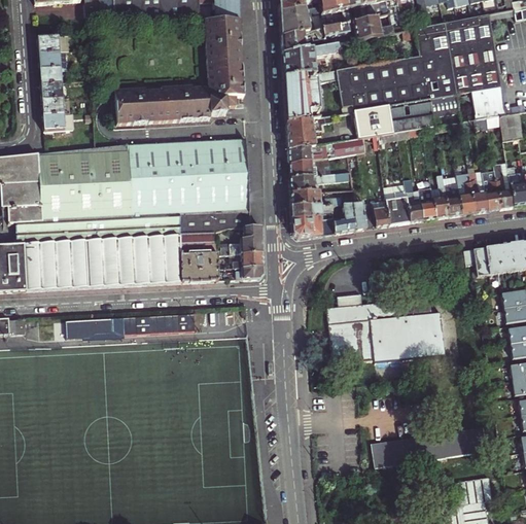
[(85,0),(88,15),(91,15),(101,16),(99,0),(85,0)]
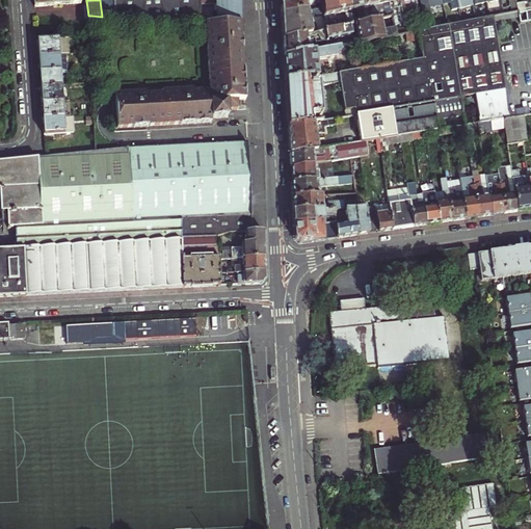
[(116,17),(114,0),(100,0),(102,17),(116,17)]
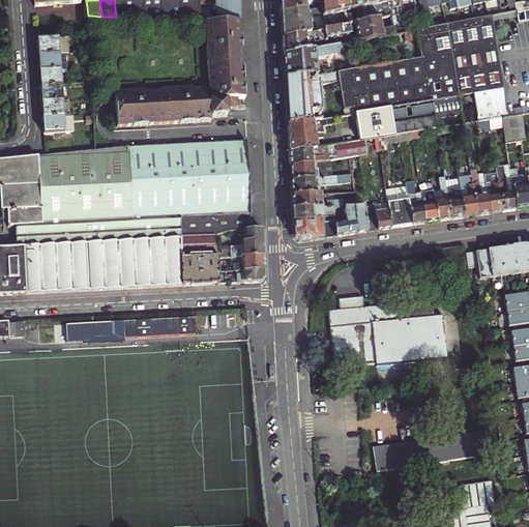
[(114,0),(116,17),(202,19),(201,6),(203,6),(202,0),(114,0)]
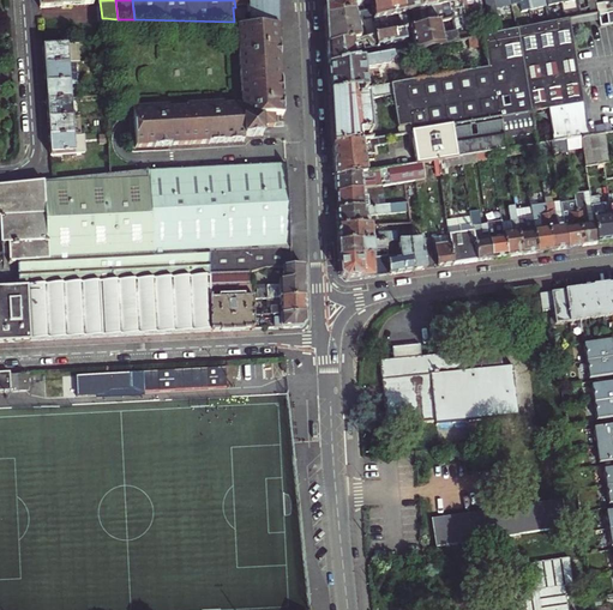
[(250,0),(251,6),(252,22),(280,22),(278,2),(278,0),(250,0)]
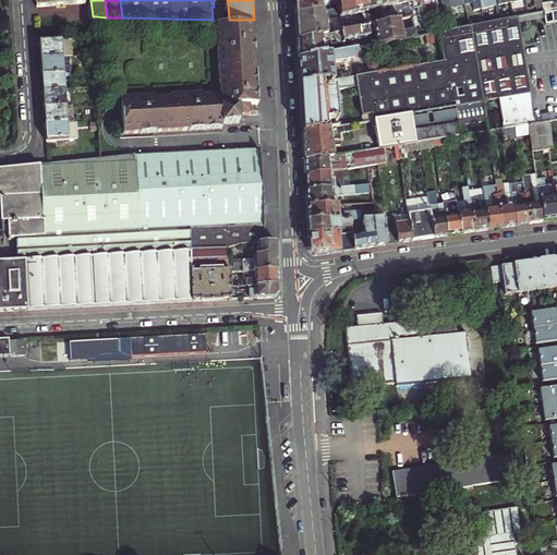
[(297,11),(297,14),(323,9),(322,2),(334,0),(335,5),(339,4),(338,0),(299,0),(295,4),(297,11)]
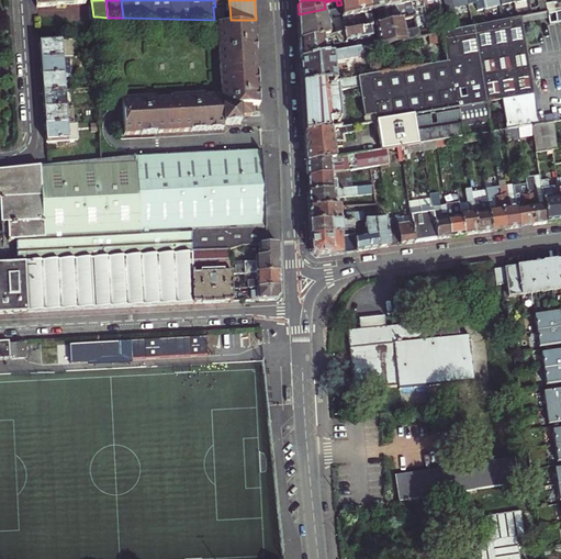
[(361,26),(358,12),(356,0),(340,0),(341,4),(343,11),(347,11),(347,14),(354,13),(357,28),(361,26)]
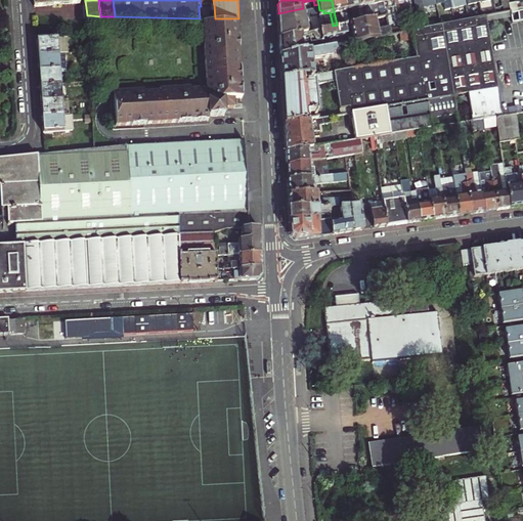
[(349,22),(345,0),(332,0),(334,11),(341,9),(344,23),(346,23),(349,22)]
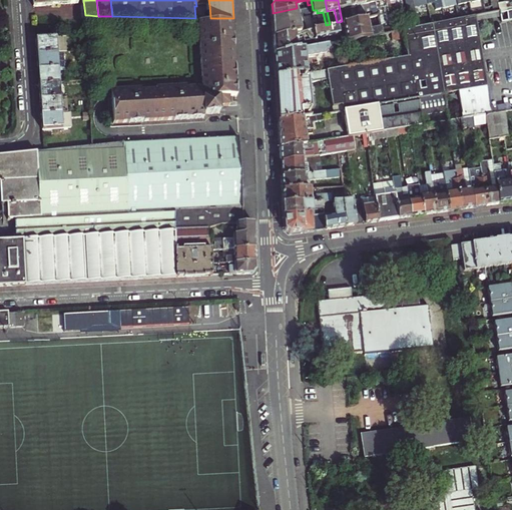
[(338,0),(342,21),(349,20),(346,7),(352,5),(351,0),(338,0)]
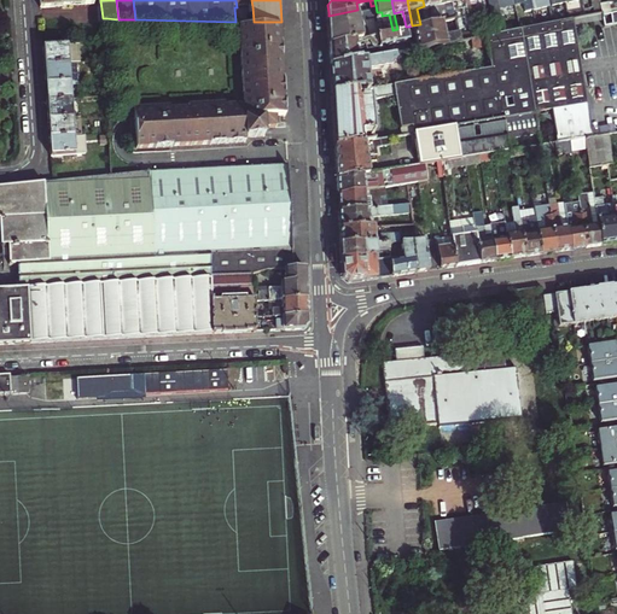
[(423,0),(424,6),(432,5),(435,21),(442,19),(437,0),(423,0)]
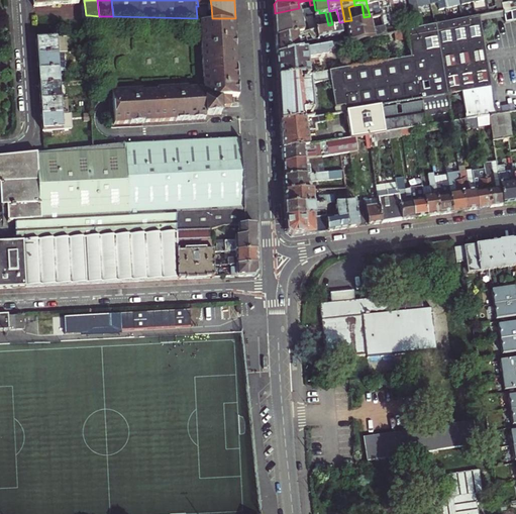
[(366,0),(370,16),(378,14),(377,12),(375,13),(373,1),(380,0),(366,0)]
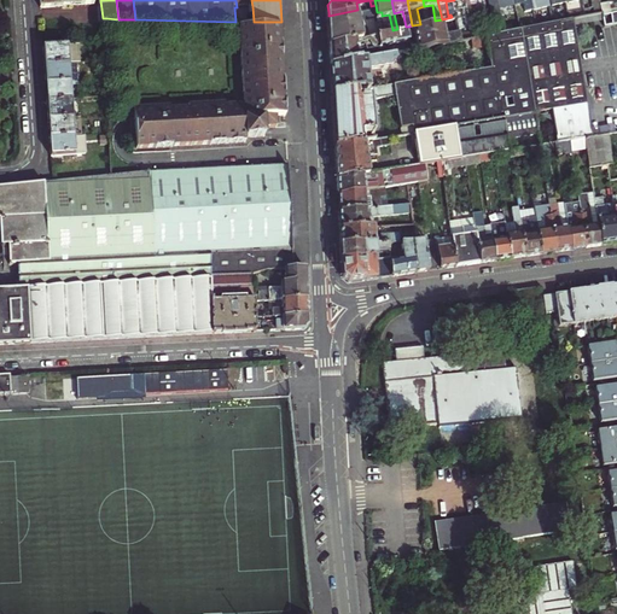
[(533,0),(535,10),(552,6),(551,0),(533,0)]
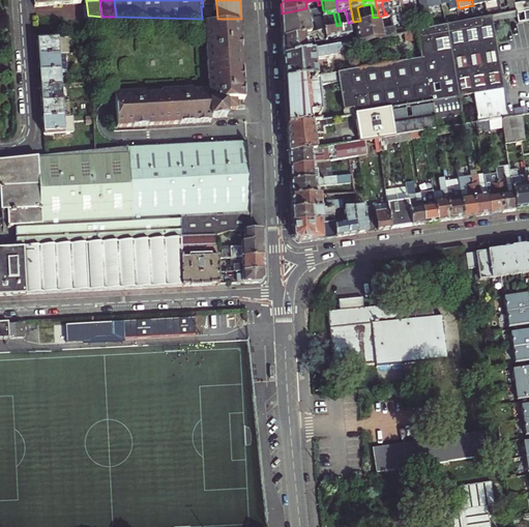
[(307,16),(306,8),(282,13),(282,22),(283,26),(309,20),(325,16),(323,10),(314,13),(314,15),(307,16)]
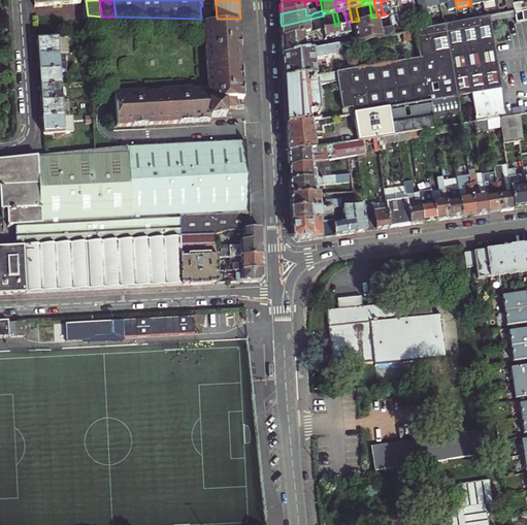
[(518,23),(526,20),(526,8),(521,10),(516,11),(518,23)]
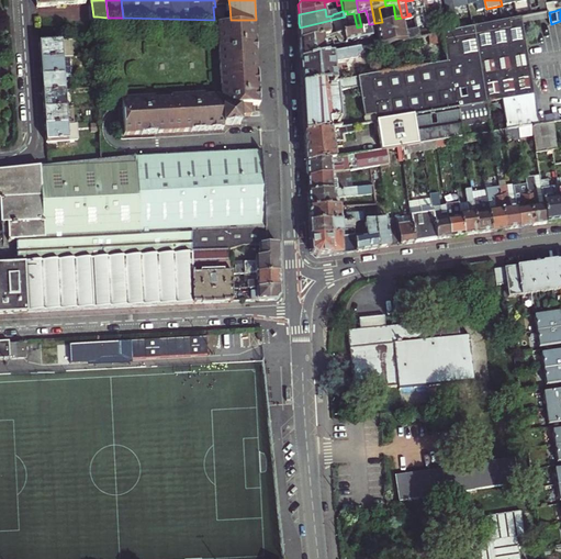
[(369,24),(361,26),(357,28),(350,29),(300,40),(301,48),(301,52),(327,46),(347,42),(348,48),(369,44),(421,35),(419,31),(416,14),(411,15),(402,18),(395,19),(389,20),(382,22),(374,23),(376,31),(381,30),(382,32),(391,31),(391,34),(374,37),(371,24),(369,24)]
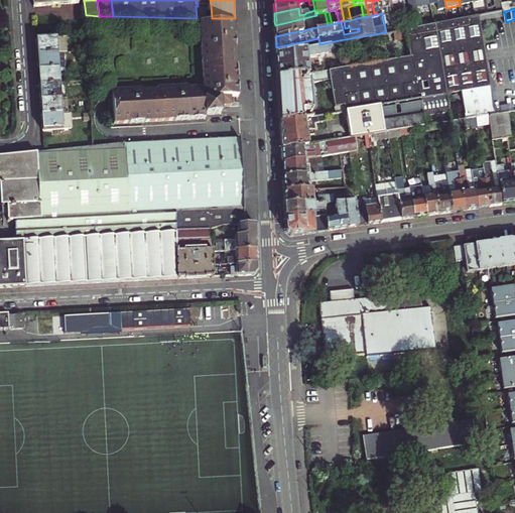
[(348,109),(432,95),(448,93),(452,108),(453,118),(465,117),(478,115),(491,113),(499,111),(485,45),(479,15),(477,15),(464,18),(449,20),(436,23),(423,25),(410,27),(412,34),(415,51),(331,67),(333,76),(337,102),(347,101),(348,109)]
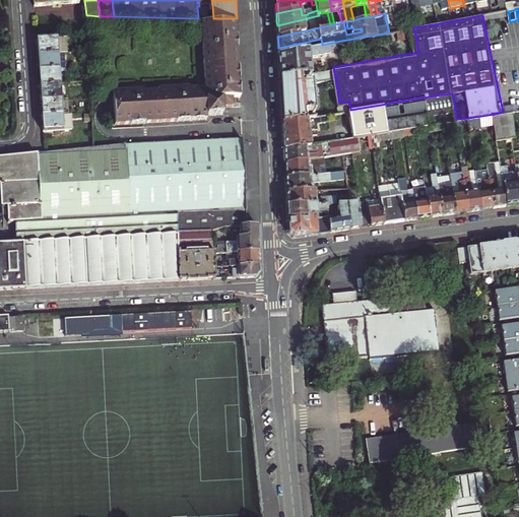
[(237,18),(213,18),(203,18),(208,84),(192,85),(192,82),(161,85),(161,87),(146,88),(146,86),(116,88),(118,123),(210,116),(210,112),(225,110),(225,104),(236,103),(235,93),(243,93),(239,51),(237,18)]
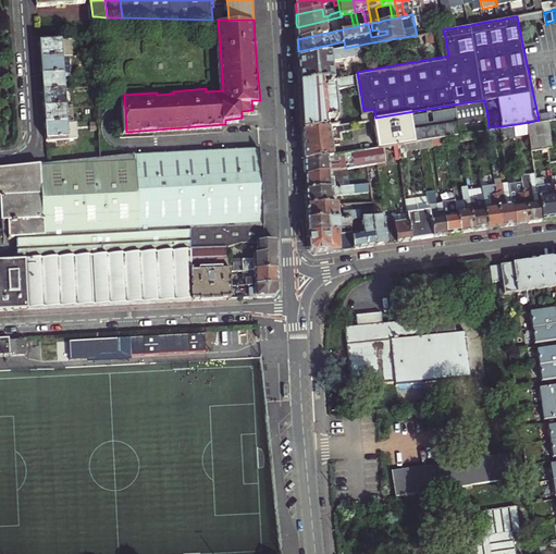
[(325,27),(324,21),(297,27),(297,36),(297,39),(347,28),(346,23),(325,27)]
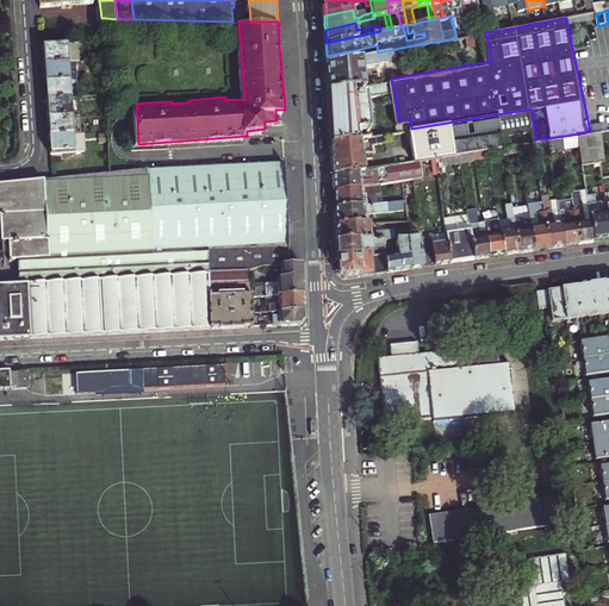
[(484,33),(471,36),(472,44),(488,41),(485,32),(484,33)]
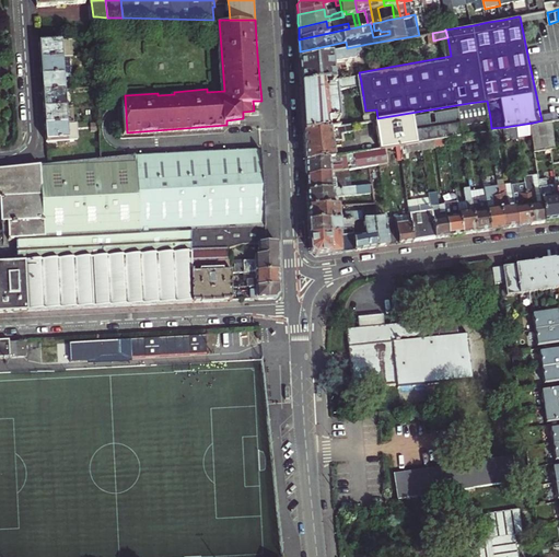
[(72,54),(71,37),(62,38),(63,55),(70,54),(72,54)]
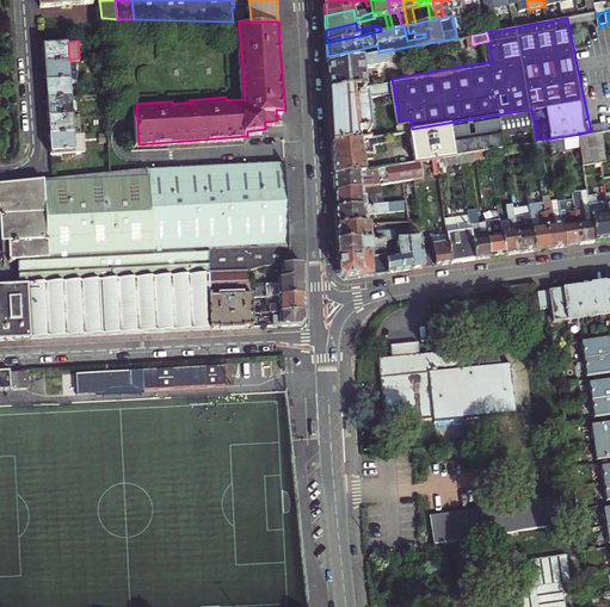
[(45,61),(69,60),(68,42),(44,43),(44,54),(45,61)]
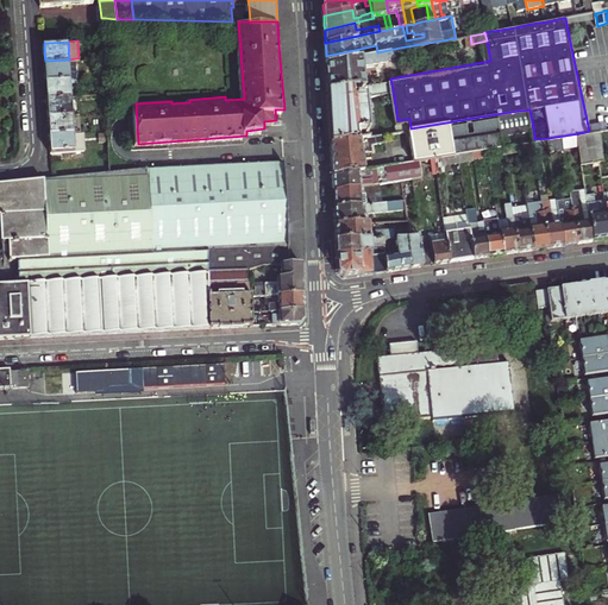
[(328,89),(365,83),(363,65),(389,61),(401,51),(400,48),(377,52),(356,56),(326,62),(327,77),(328,89)]
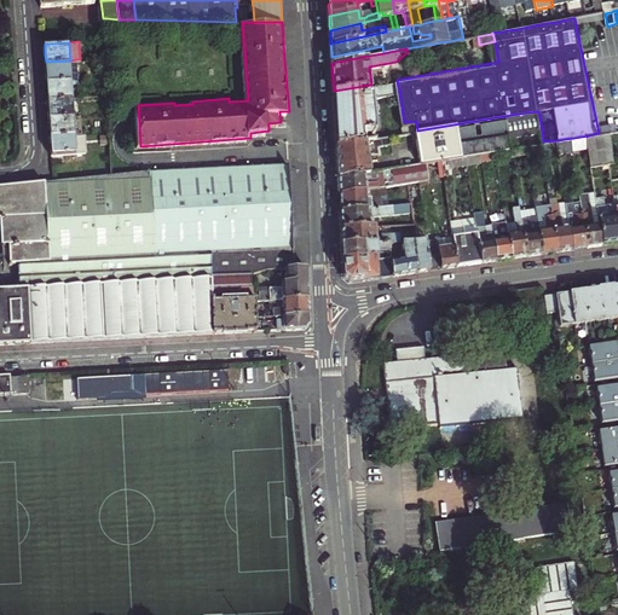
[(362,57),(361,51),(331,57),(331,63),(362,57)]
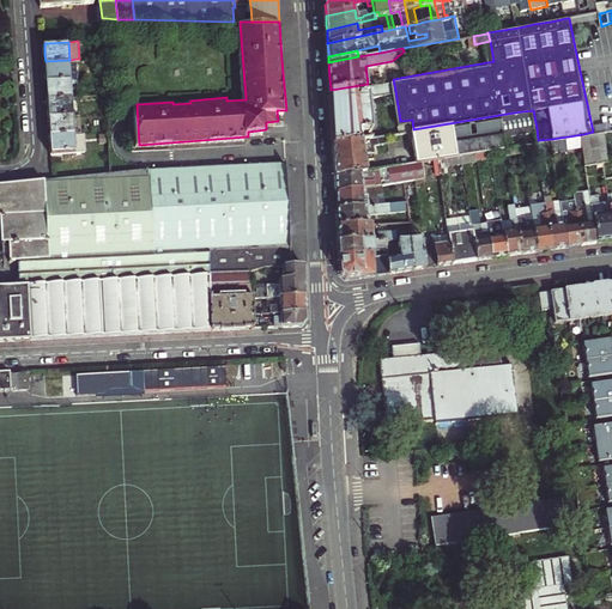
[(47,79),(71,77),(70,60),(46,61),(47,73),(47,79)]
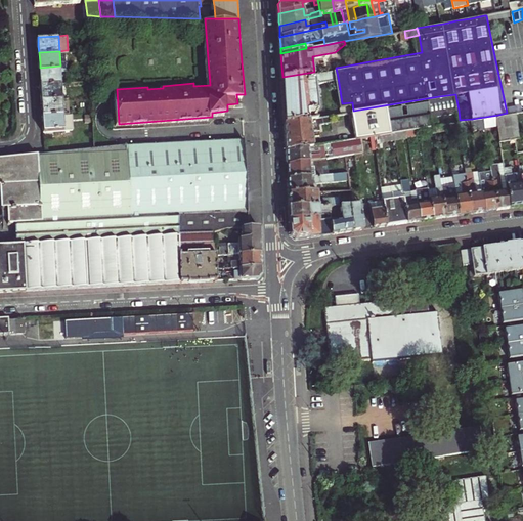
[(61,82),(60,66),(40,68),(41,79),(41,83),(61,82)]
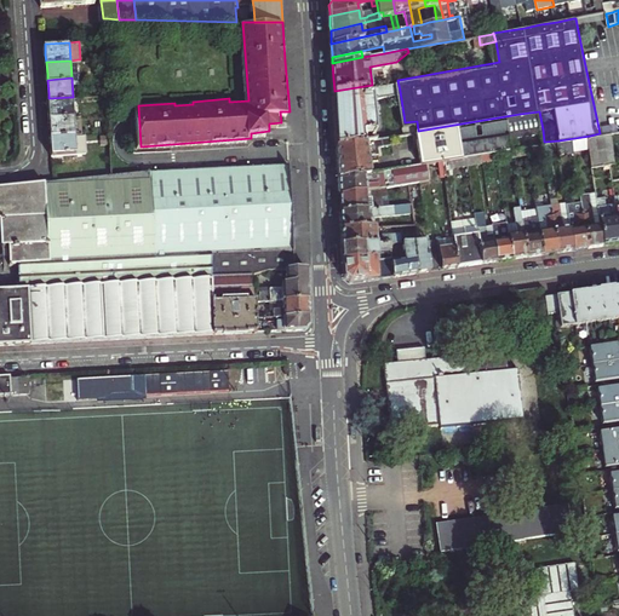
[(336,119),(337,143),(370,138),(368,131),(380,128),(374,92),(378,92),(382,93),(400,91),(397,80),(372,85),(334,91),(336,119)]
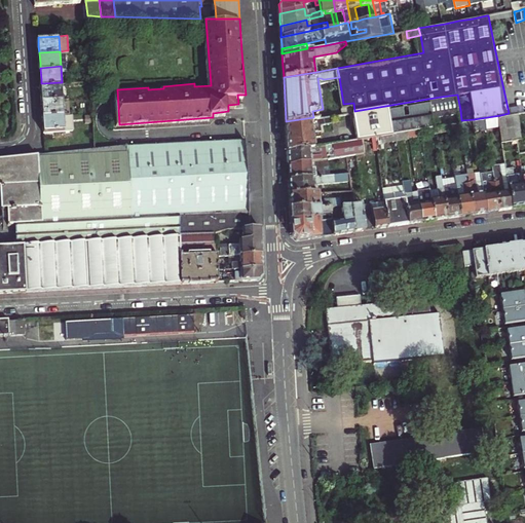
[(62,82),(41,83),(42,94),(42,99),(63,98),(62,82)]
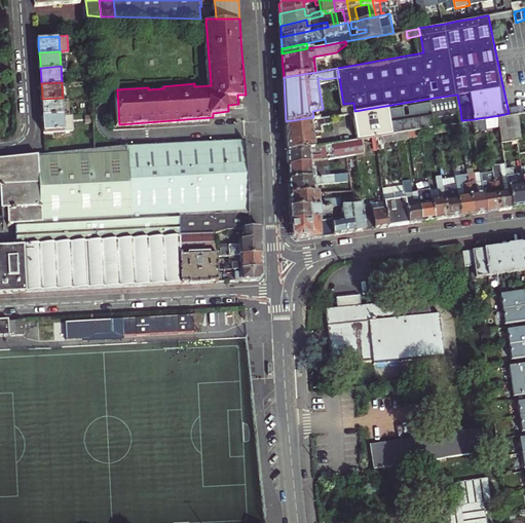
[(382,134),(397,132),(410,129),(422,127),(436,125),(448,123),(461,121),(461,120),(460,110),(435,115),(433,106),(442,104),(441,97),(354,111),(359,138),(364,137),(376,135),(382,134)]
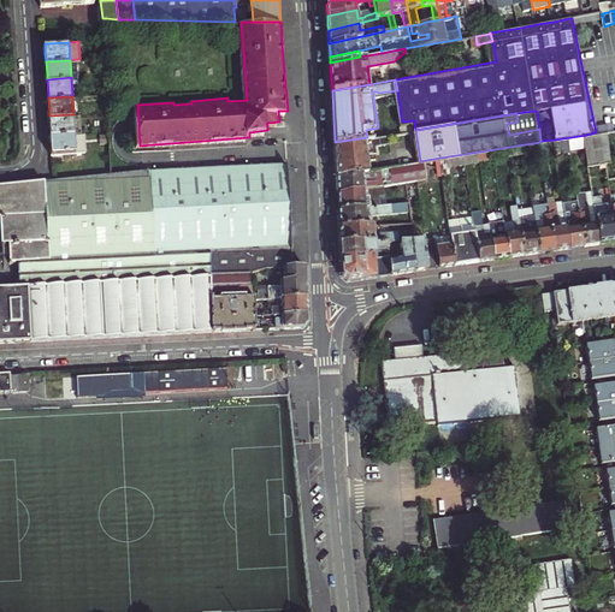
[(51,125),(51,134),(75,131),(74,114),(49,116),(51,125)]
